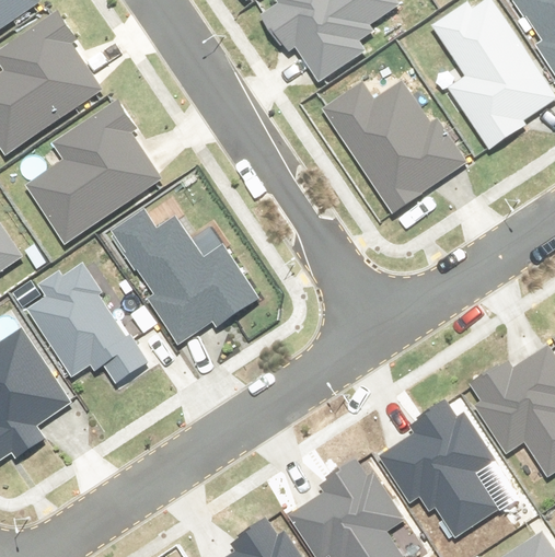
[(0,28),(11,21),(15,27),(31,18),(26,11),(42,1),(41,0),(0,0),(0,28)]
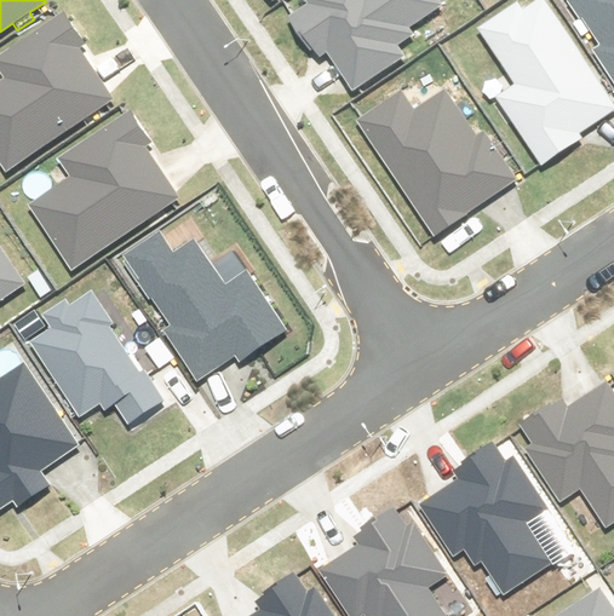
[(300,0),(305,6),(288,18),(315,56),(321,51),(348,90),(401,52),(391,38),(436,7),(430,0),(300,0)]
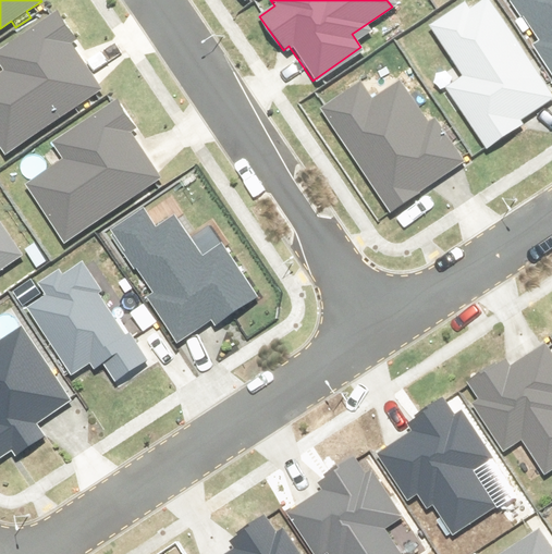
[(551,99),(551,95),(487,0),(469,0),(431,26),(465,77),(448,88),(489,149),(523,125),(519,122),(551,99)]
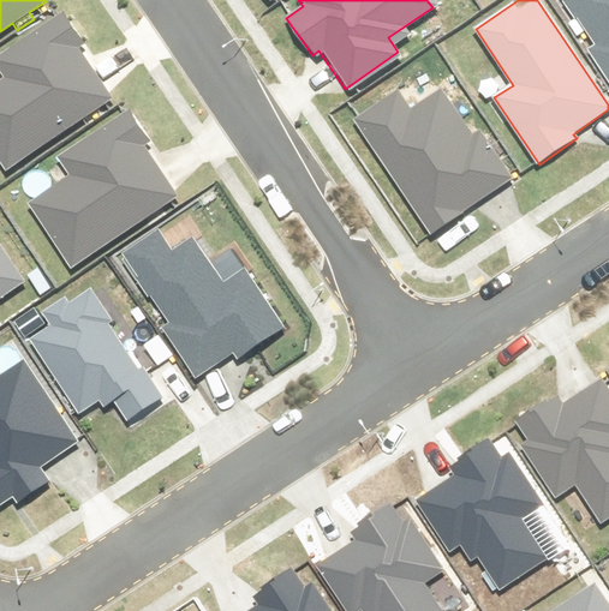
[(562,0),(608,66),(608,0),(562,0)]
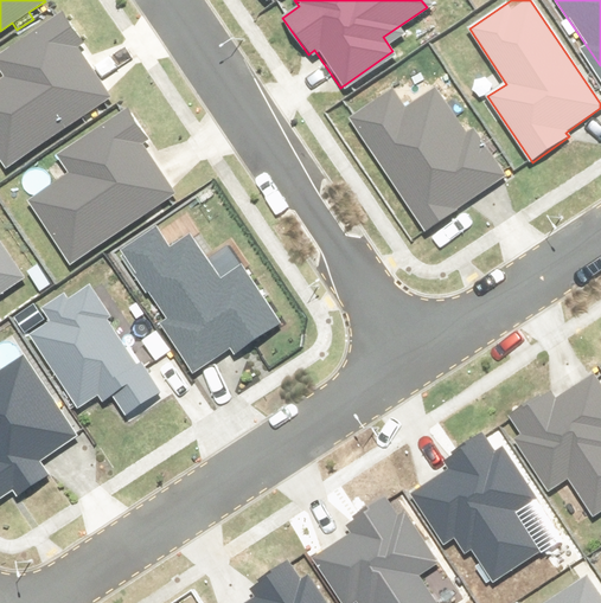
[(77,120),(82,128),(102,115),(97,108),(109,98),(74,45),(80,42),(62,14),(0,53),(0,64),(8,77),(0,82),(0,158),(6,167),(77,120)]
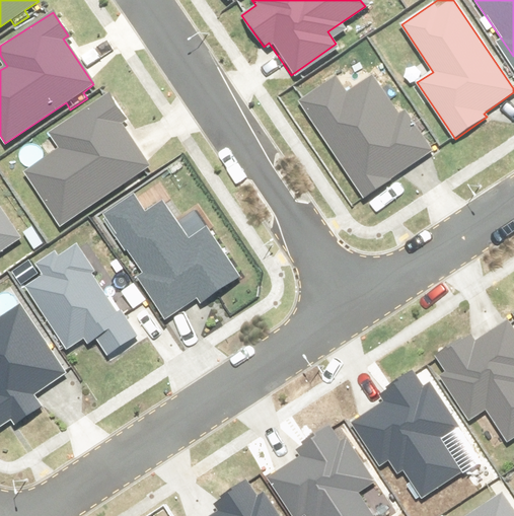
[(398,116),(374,78),(347,94),(337,78),(300,100),(364,201),(434,156),(405,112),(398,116)]
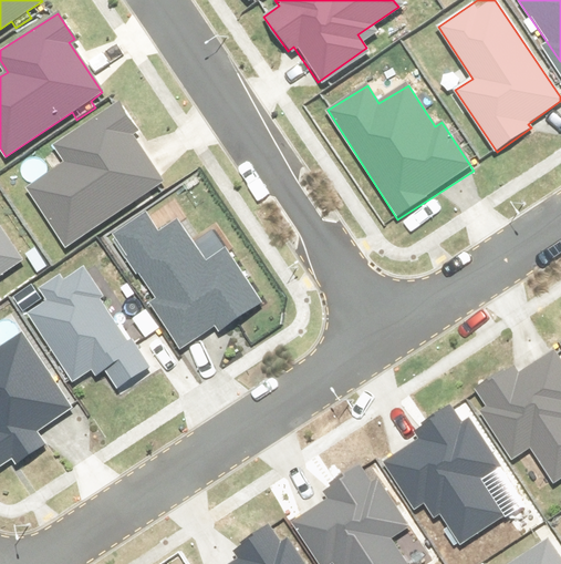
[(133,202),(138,211),(158,197),(155,193),(165,186),(131,134),(135,131),(117,104),(54,146),(66,164),(29,190),(66,246),(133,202)]
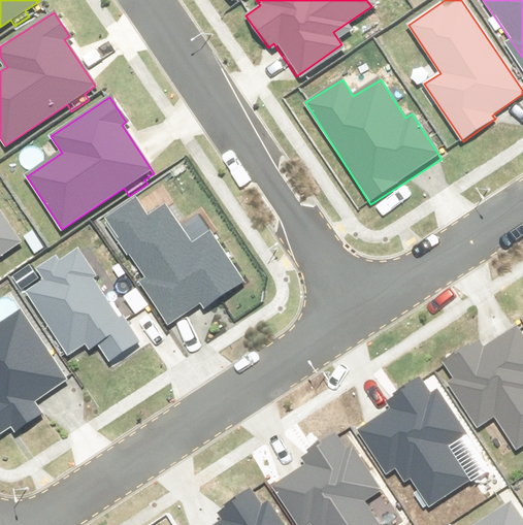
[(133,199),(102,218),(140,277),(137,280),(164,322),(203,298),(206,303),(238,283),(195,214),(178,224),(168,208),(148,222),(133,199)]
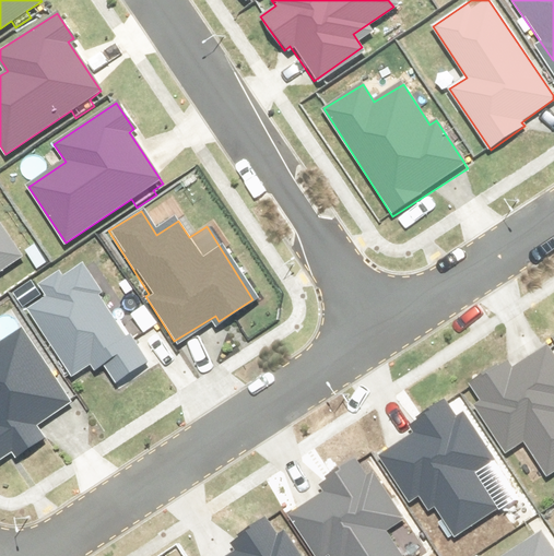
[(0,268),(19,257),(0,228),(0,268)]
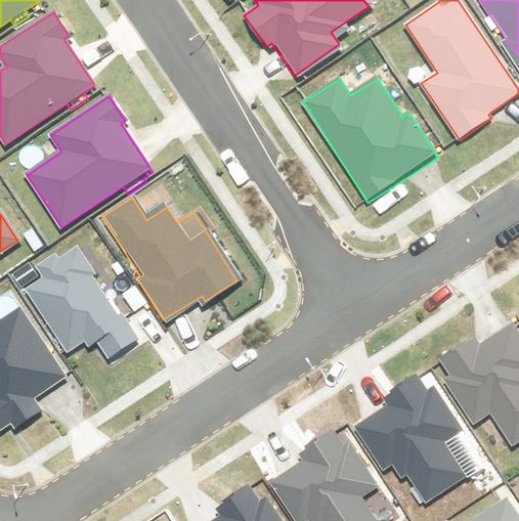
[(42,278),(26,290),(65,350),(90,334),(104,356),(134,337),(78,248),(56,261),(53,256),(35,268),(42,278)]
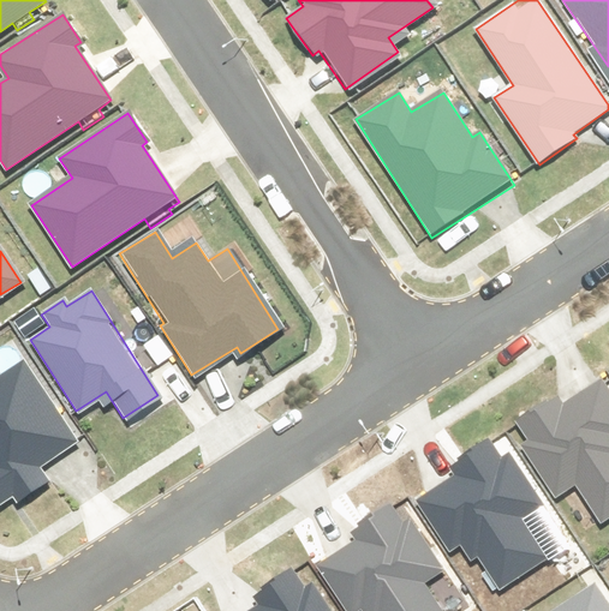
[(0,507),(43,479),(35,466),(71,443),(23,367),(0,382),(0,507)]
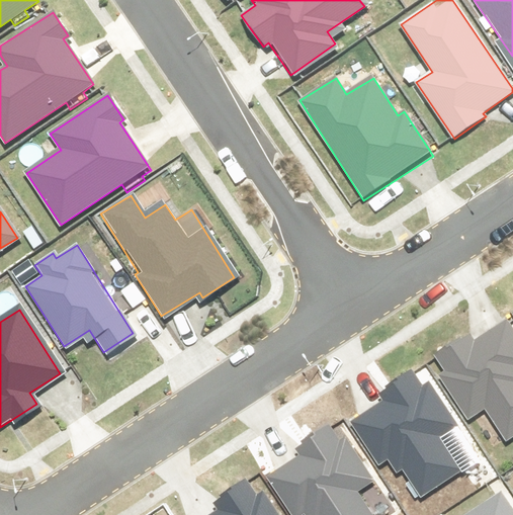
[(512,334),(505,322),(475,340),(469,332),(430,356),(474,426),(491,415),(507,439),(512,435),(512,334)]
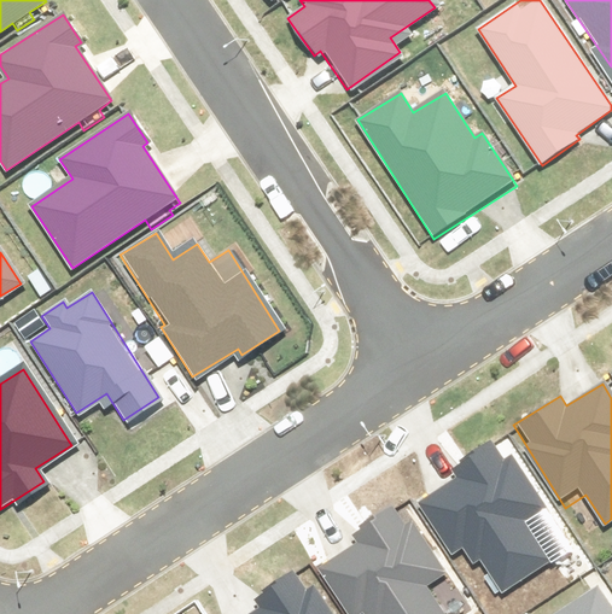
[(546,506),(501,439),(458,468),(464,477),(424,504),(456,553),(468,545),(502,595),(551,561),(523,520),(546,506)]
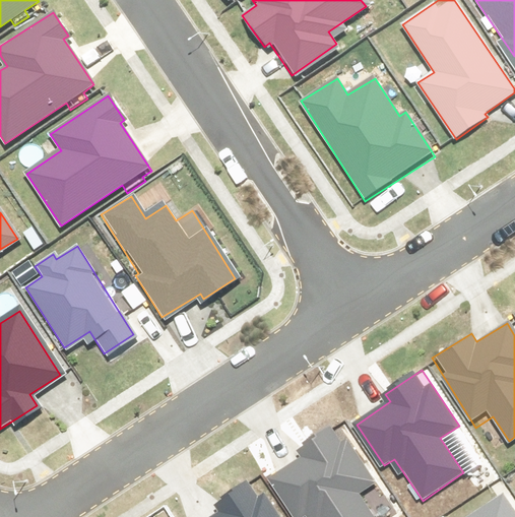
[(290,516),(302,516),(306,514),(307,516),(372,516),(361,498),(377,487),(338,425),(301,448),(307,457),(268,481),(290,516)]
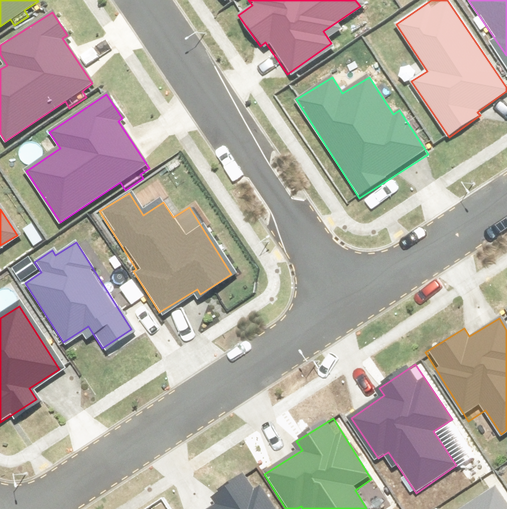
[(275,508),(251,471),(217,493),(223,503),(213,508),(275,508)]
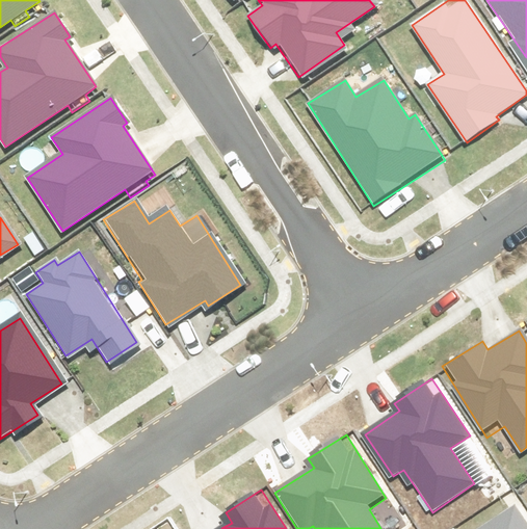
[(526,528),(526,527),(514,506),(477,528),(526,528)]
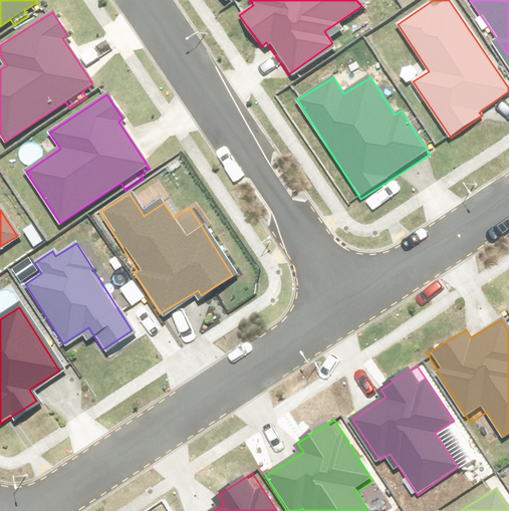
All buildings are outlined.
